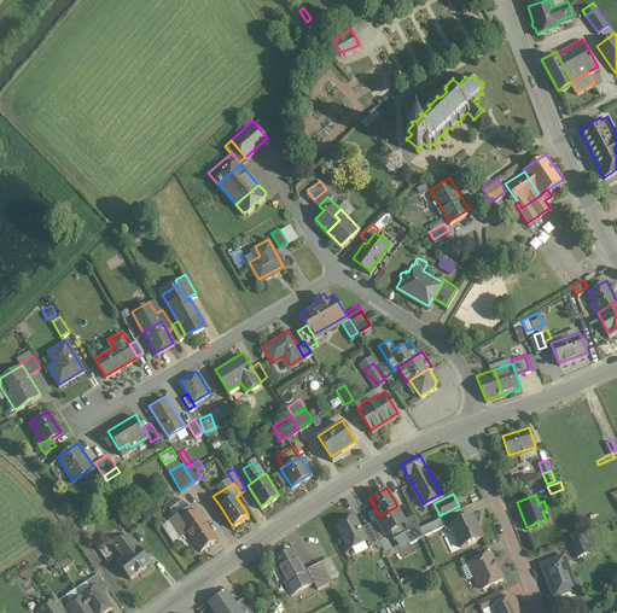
[(192,503),(169,519),(180,533),(185,530),(193,542),(193,541),(199,549),(216,537),(192,503)]
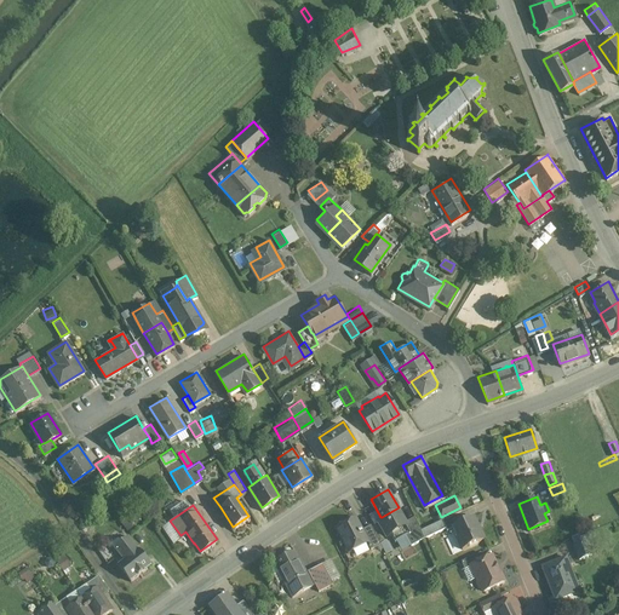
[(399,507),(382,517),(380,517),(377,519),(385,533),(389,530),(389,528),(405,518),(399,507)]
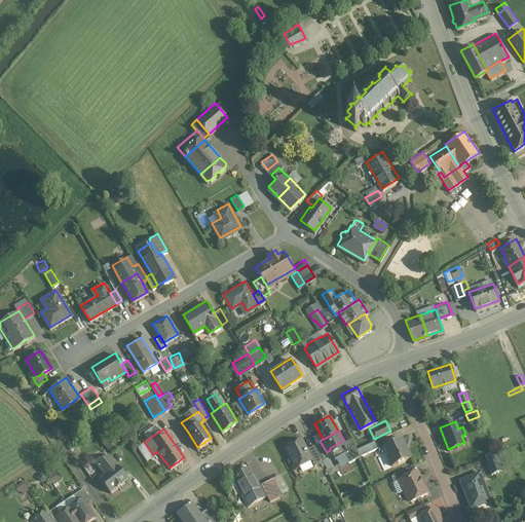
[(343,440),(330,448),(330,450),(334,457),(343,452),(347,460),(359,454),(357,447),(350,436),(343,440)]
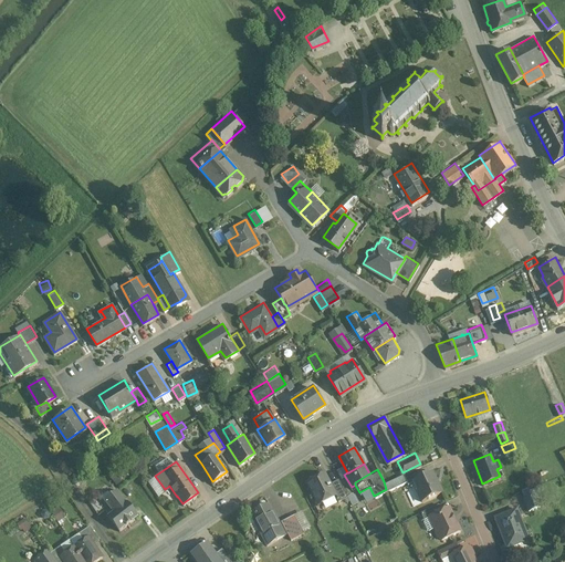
[(431,470),(414,478),(418,487),(416,488),(421,499),(441,490),(431,470)]
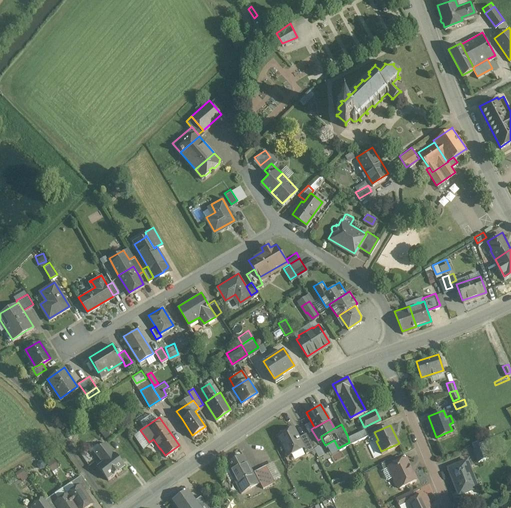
[(293,426),(277,434),(283,445),(287,447),(290,452),(302,446),(303,446),(297,435),(293,426)]
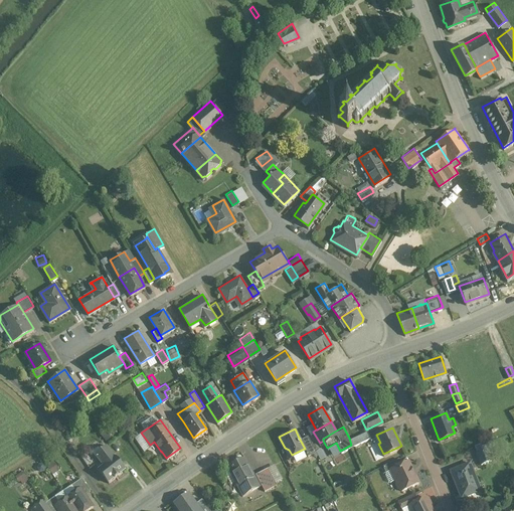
[(366,430),(349,438),(351,445),(369,436),(366,430)]
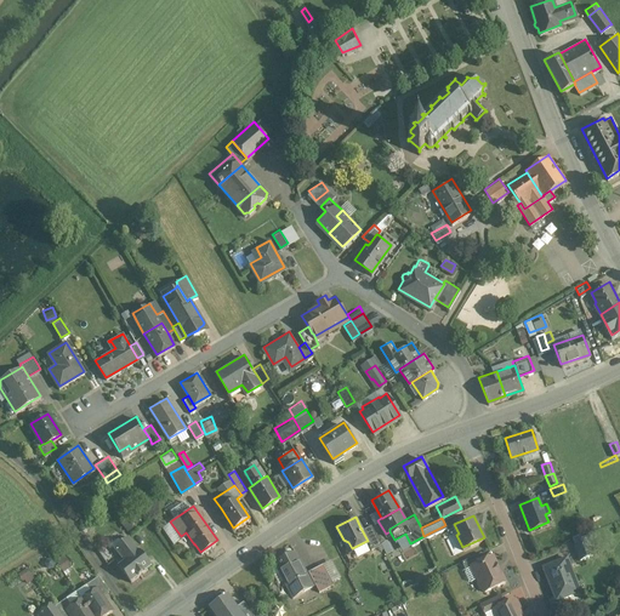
[(370,523),(360,528),(368,541),(367,541),(370,548),(380,542),(370,523)]
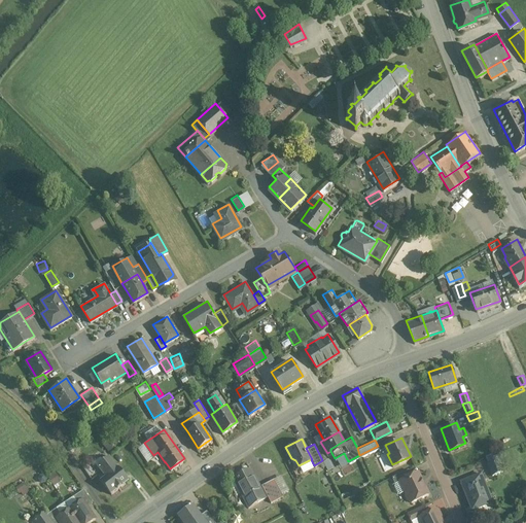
[(108,454),(96,462),(105,474),(117,464),(108,454)]
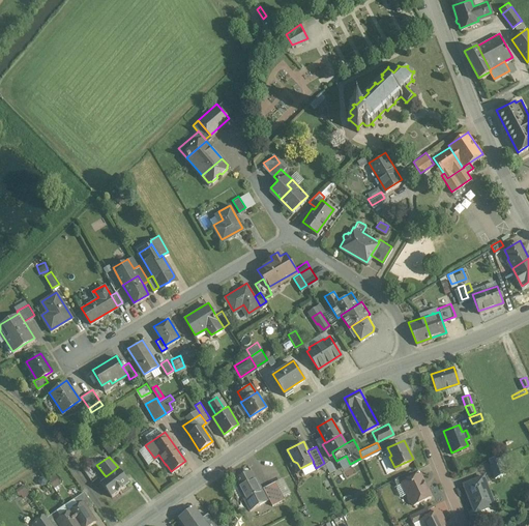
[(500,460),(490,464),(492,470),(503,466),(500,460)]
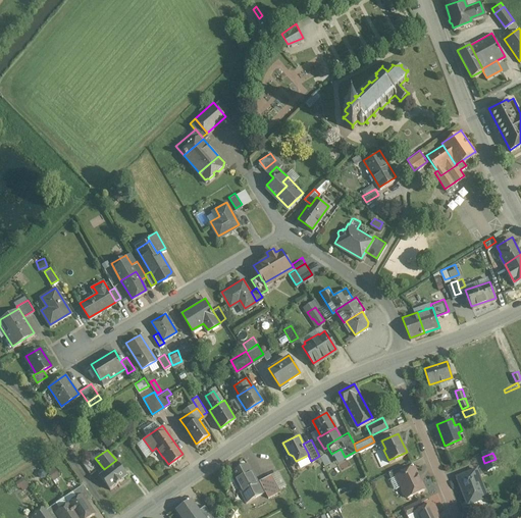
[(496,459),(484,463),(486,468),(498,465),(496,459)]
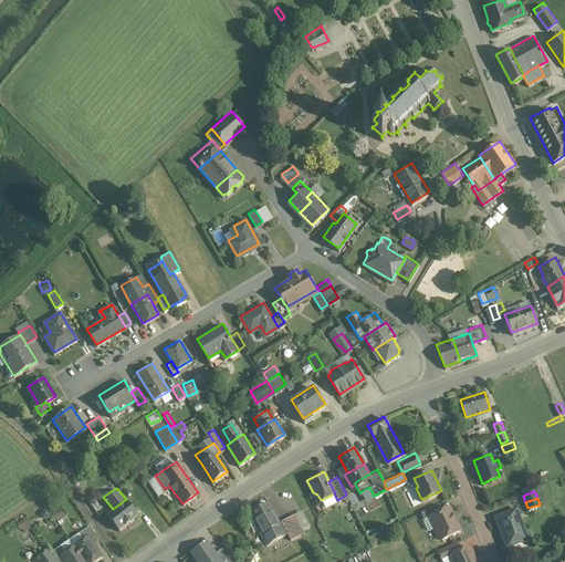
[(113,509),(107,513),(118,528),(136,513),(126,499),(113,509)]
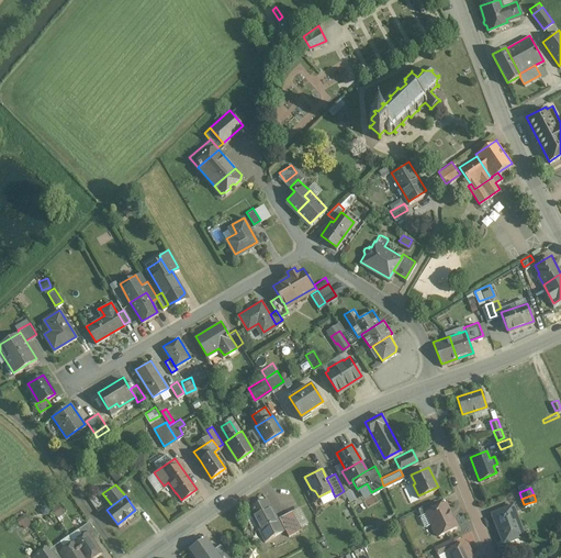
[(282,528),(267,498),(248,508),(259,529),(254,532),(259,542),(264,538),(265,538),(282,528)]
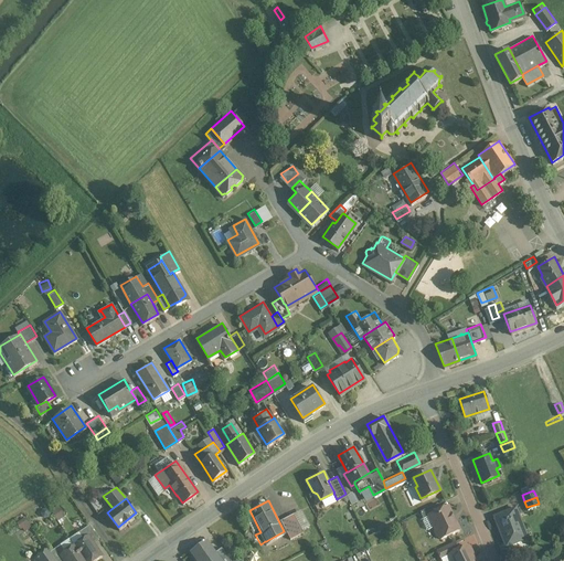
[(437,500),(419,509),(423,516),(428,514),(428,512),(440,507),(437,500)]
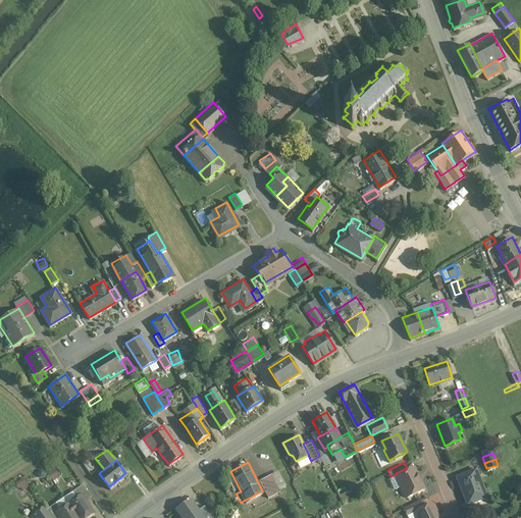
[(423,487),(413,465),(407,468),(396,473),(396,474),(391,476),(389,478),(393,485),(396,486),(401,483),(402,485),(401,488),(403,493),(406,494),(407,496),(423,487)]
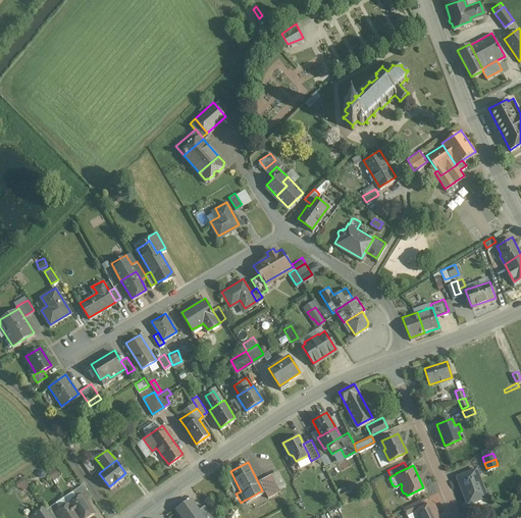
[(48,470),(52,476),(58,473),(54,466),(48,470)]
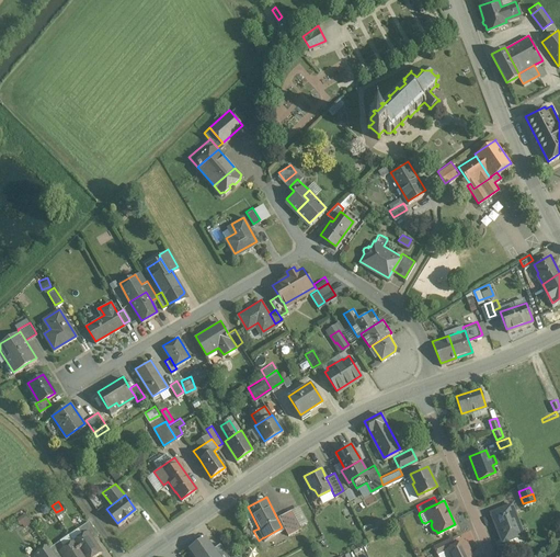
[(512,502),(489,511),(492,519),(494,519),(503,541),(524,533),(512,502)]
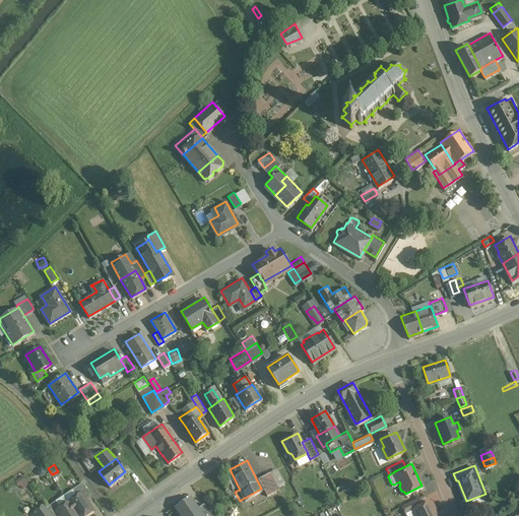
[(269,471),(258,477),(266,494),(278,488),(269,471)]
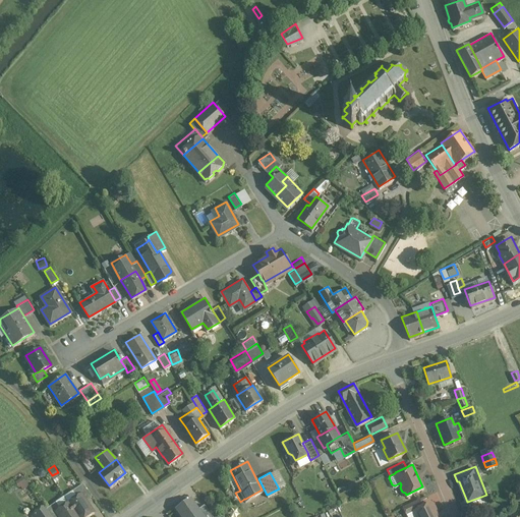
[(91,494),(81,481),(72,487),(76,495),(80,492),(84,498),(91,494)]
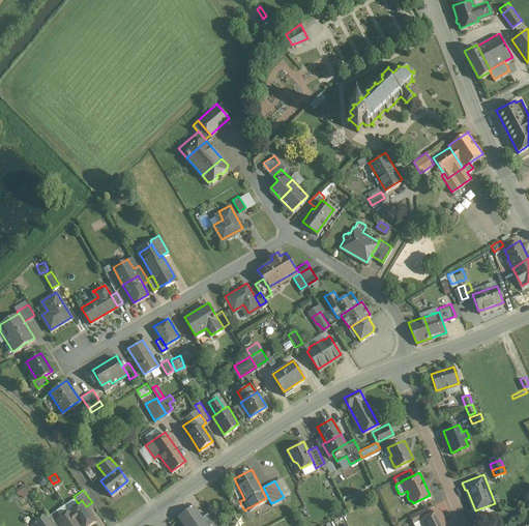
[(74,496),(64,502),(69,509),(78,503),(74,496)]
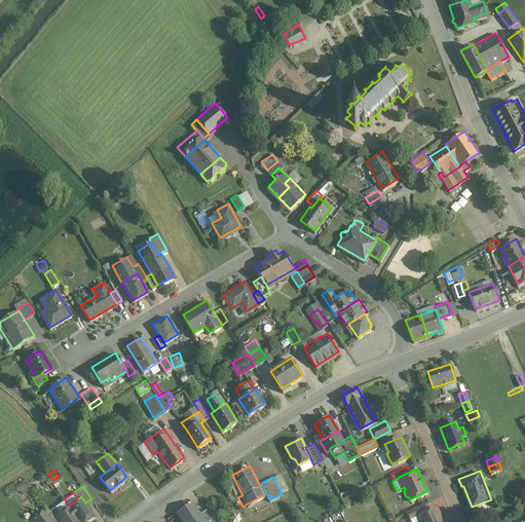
[(85,502),(81,496),(77,499),(69,506),(79,521),(83,521),(94,515),(85,502)]
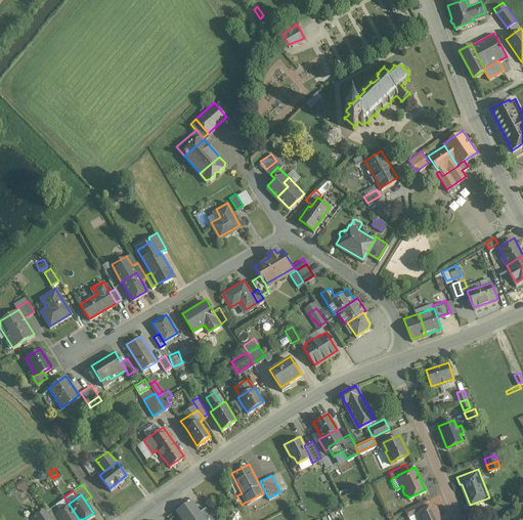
[(79,519),(69,504),(63,496),(55,503),(59,509),(55,512),(59,518),(60,519),(79,519)]
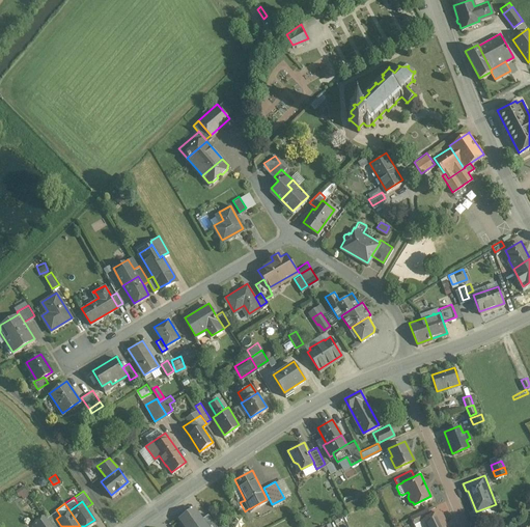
[(426,506),(417,511),(421,520),(430,515),(426,506)]
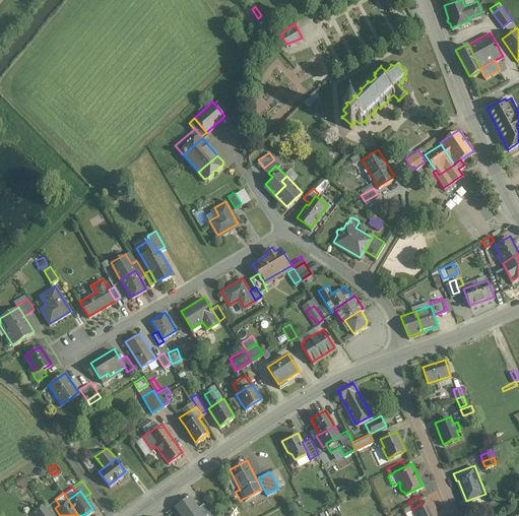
[(203,515),(190,497),(176,506),(182,515),(203,515)]
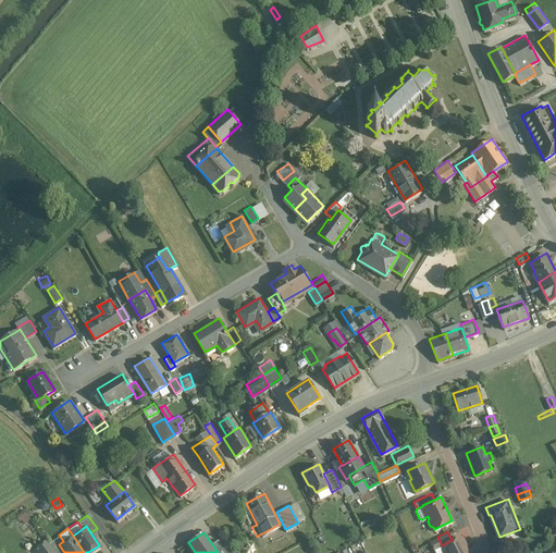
[(59,535),(48,541),(56,552),(60,552),(63,551),(59,544),(63,541),(59,535)]
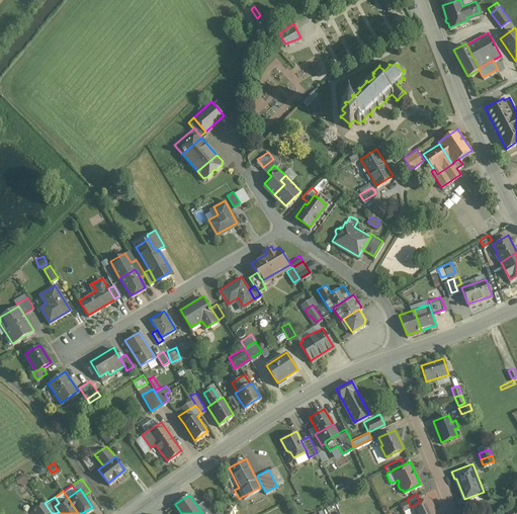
[(420,502),(411,507),(407,499),(400,502),(405,513),(409,513),(414,512),(414,513),(434,513),(430,505),(432,503),(430,500),(428,499),(427,499),(420,502)]
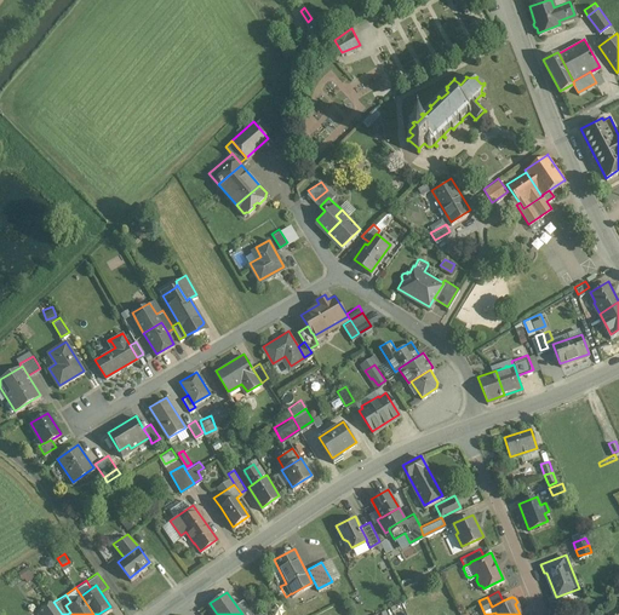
[(52,599),(39,609),(43,614),(62,614),(53,602),(52,599)]
